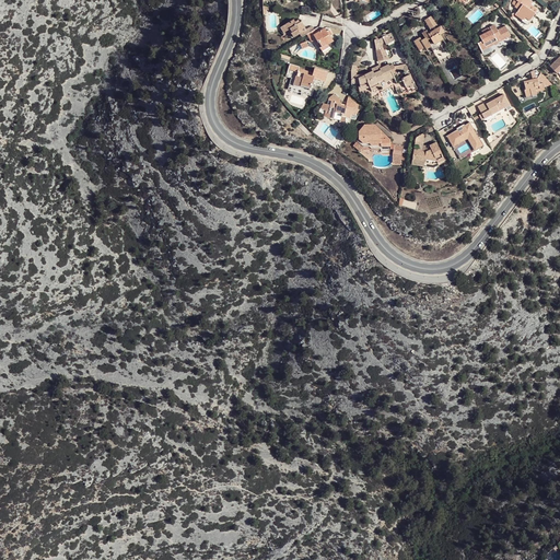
[(518,10),(515,14),(523,20),(525,16),(531,21),(538,10),(533,7),(531,4),(532,2),(528,0),(515,0),(518,2),(515,7),(518,10)]
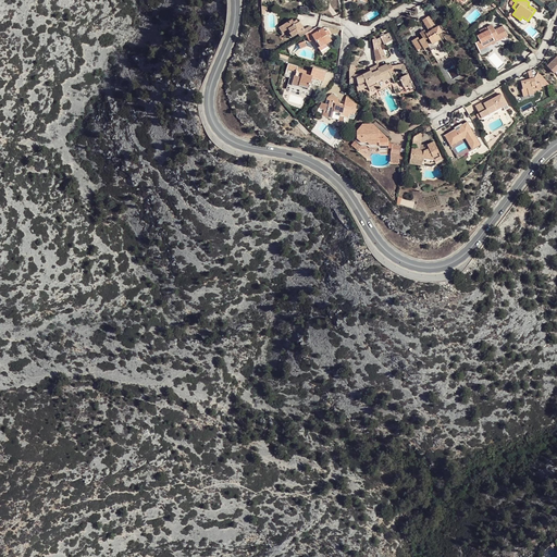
[(429,47),(431,51),(438,46),(436,41),(441,39),(438,35),(442,33),(441,29),(443,28),(440,25),(434,28),(433,26),(434,25),(429,16),(422,20),(429,29),(430,28),(432,29),(426,33),(425,29),(420,32),(423,38),(419,40),(418,37),(412,41),(418,50),(422,48),(424,49),(429,47)]
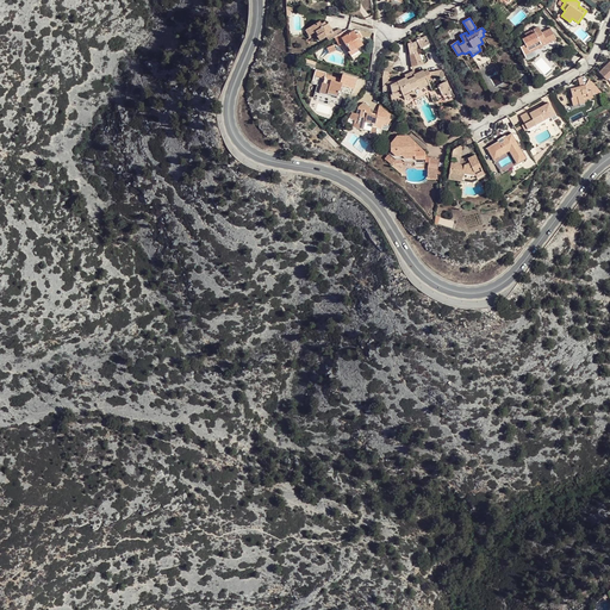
[(359,38),(356,35),(354,30),(349,33),(347,29),(342,32),(340,29),(334,32),(328,24),(327,24),(324,22),(322,24),(319,22),(304,31),(307,37),(315,32),(318,36),(316,37),(318,42),(327,37),(329,41),(334,37),(336,42),(342,38),(344,43),(347,45),(350,51),(349,53),(352,56),(359,51),(358,49),(363,45),(360,38),(359,37),(359,38)]
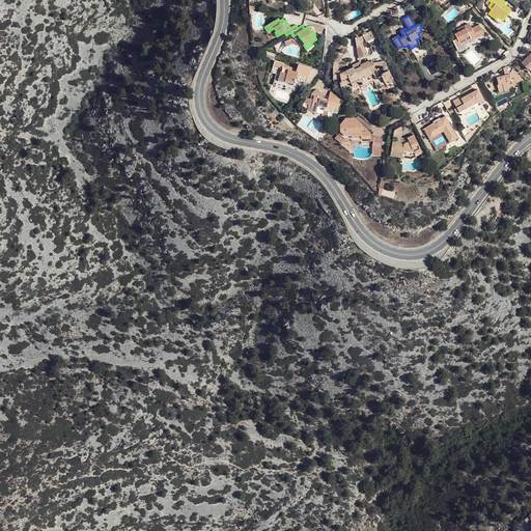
[(476,36),(477,38),(484,34),(480,25),(472,29),(469,24),(457,30),(458,32),(454,34),(457,38),(453,42),(456,49),(460,46),(459,44),(476,36)]
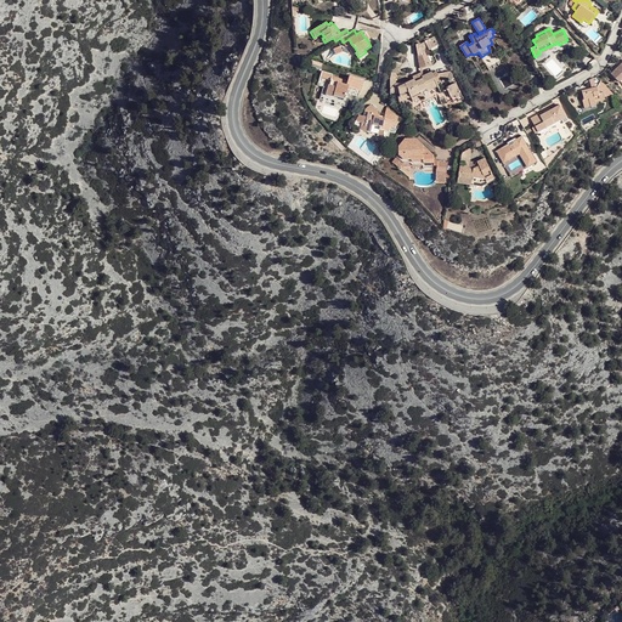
[(419,43),(416,45),(419,68),(433,66),(428,54),(427,54),(425,50),(428,49),(429,50),(439,45),(435,37),(425,41),(420,44),(419,43)]
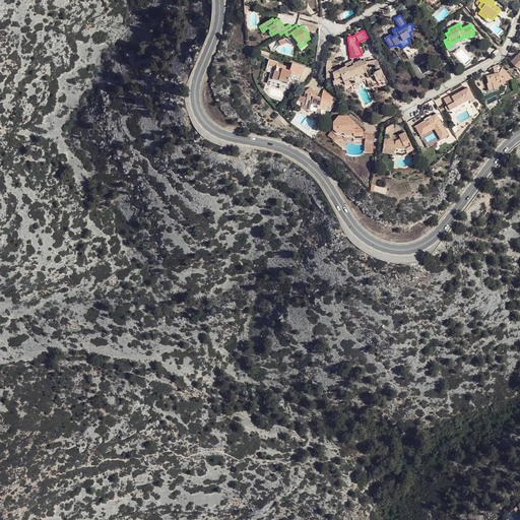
[(456,43),(467,38),(466,36),(450,43),(451,45),(447,48),(448,50),(457,45),(456,43)]
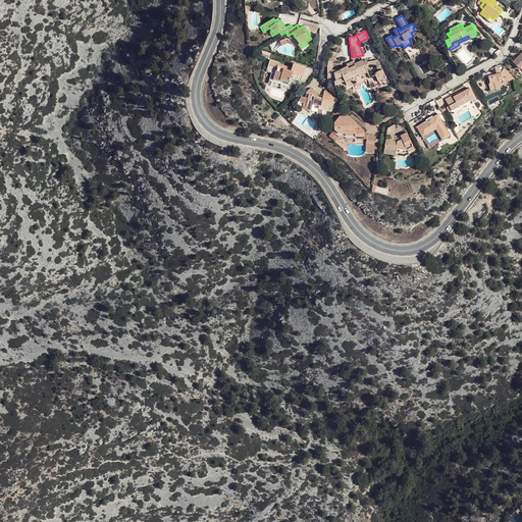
[(418,47),(407,53),(410,58),(421,51),(418,47)]
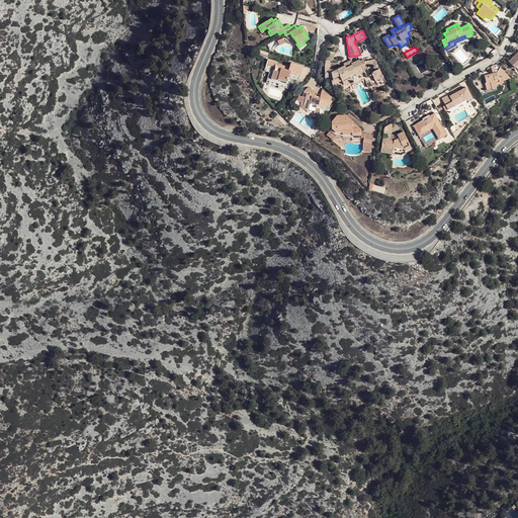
[(334,54),(327,52),(326,60),(326,61),(325,67),(325,78),(332,77),(333,80),(331,80),(333,85),(336,84),(336,83),(342,81),(344,85),(353,80),(351,76),(355,74),(356,76),(364,72),(366,78),(372,75),(375,81),(378,80),(379,81),(384,79),(375,60),(364,62),(363,60),(360,61),(359,60),(351,63),(350,61),(344,64),(345,66),(338,69),(330,69),(330,64),(330,61),(333,62),(334,54)]
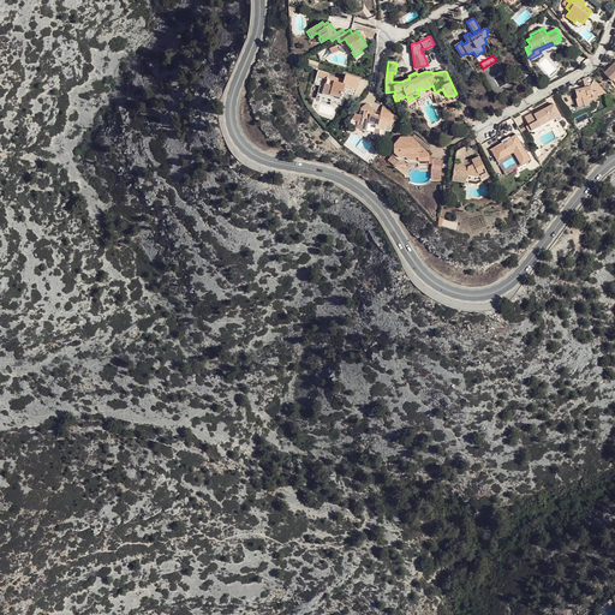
[(614,61),(604,73),(611,81),(614,84),(614,61)]
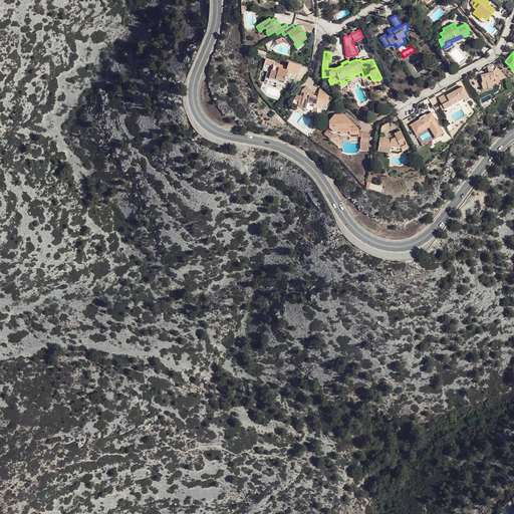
[(280,68),(281,64),(274,62),(275,61),(267,58),(263,70),(268,71),(265,81),(268,82),(269,78),(276,80),(276,79),(285,81),(286,82),(289,75),(297,77),(300,66),(289,62),(287,66),(285,66),(284,69),(280,68)]
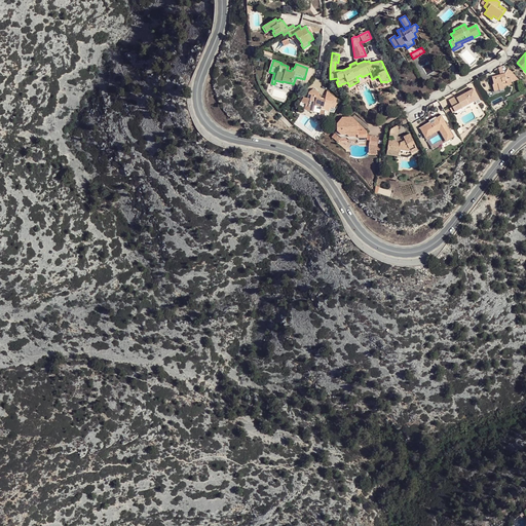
[(497,77),(496,76),(492,77),(494,84),(492,84),(494,90),(499,89),(498,87),(503,86),(512,84),(510,78),(505,79),(504,74),(500,75),(500,76),(497,77)]
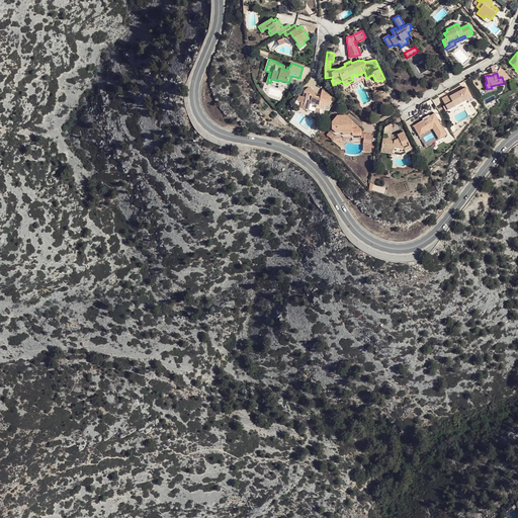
[(450,96),(449,94),(442,98),(445,105),(443,106),(445,111),(450,108),(454,106),(454,104),(460,101),(461,102),(467,98),(466,96),(470,94),(466,87),(458,91),(450,96)]
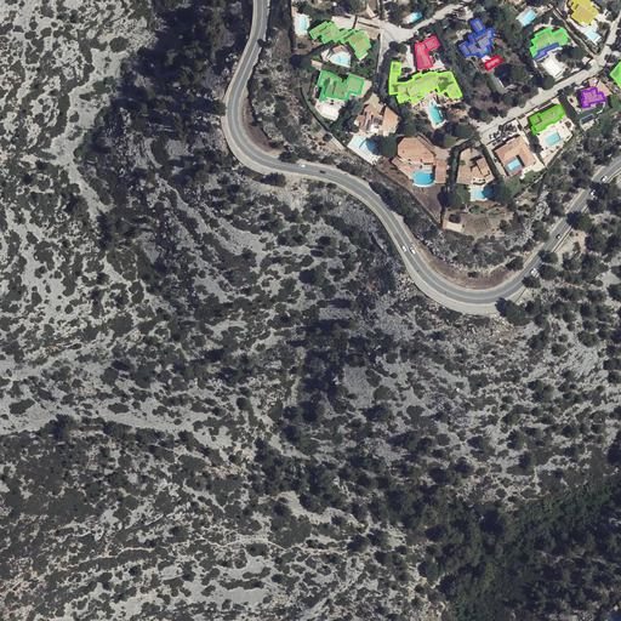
[(386,107),(383,118),(393,120),(396,114),(386,107)]
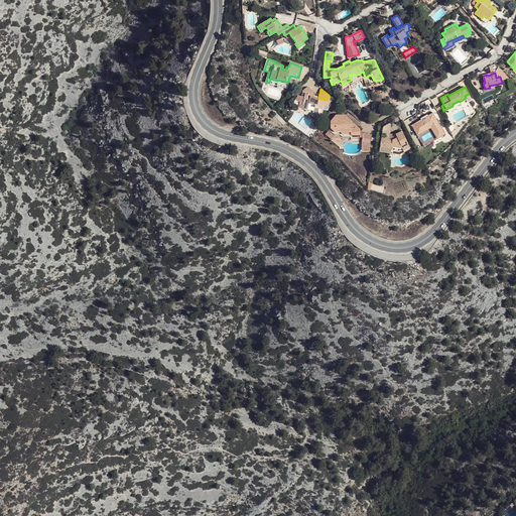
[(314,95),(313,94),(305,93),(304,97),(297,96),(295,100),(299,101),(298,108),(303,109),(307,110),(307,106),(314,108),(313,112),(323,114),(324,109),(323,109),(324,105),(329,106),(331,101),(327,100),(318,98),(314,97),(314,95)]
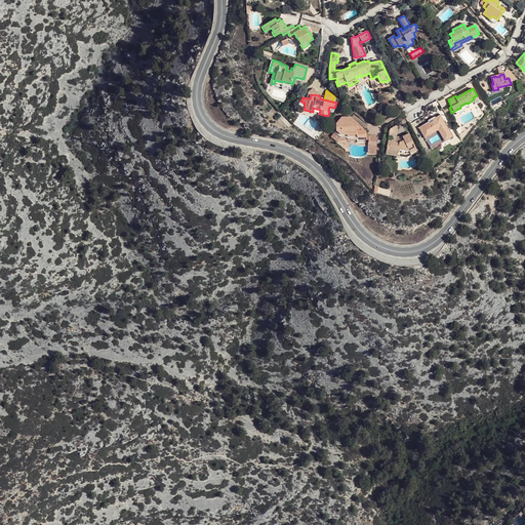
[(456,110),(451,113),(452,114),(453,116),(463,110),(465,110),(467,109),(468,108),(469,106),(479,99),(477,95),(473,97),(474,99),(468,104),(467,103),(460,106),(460,108),(456,110)]
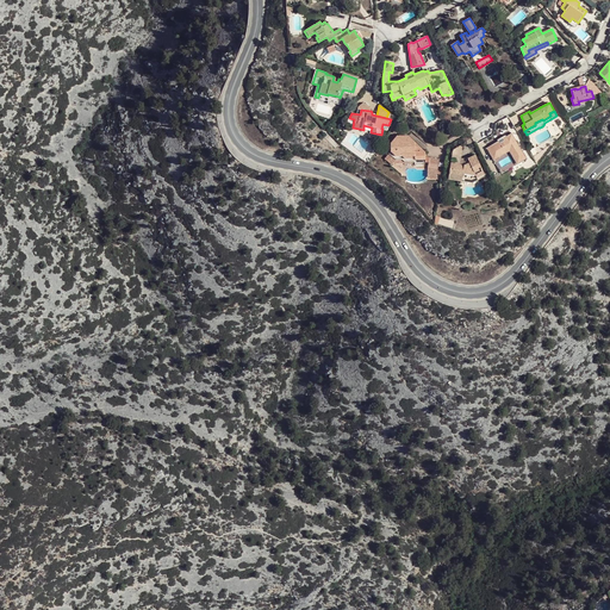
[(524,131),(522,125),(516,129),(520,136),(526,132),(524,131)]
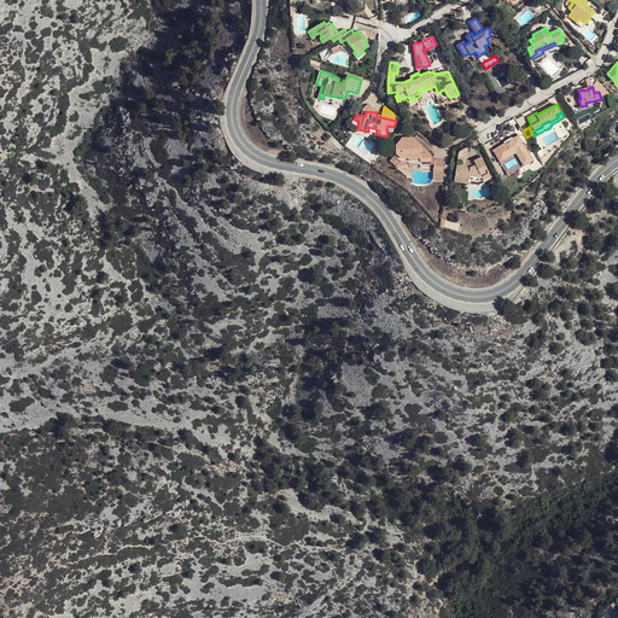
[(506,145),(505,143),(493,150),(497,158),(501,156),(502,158),(511,152),(512,155),(518,151),(523,159),(525,158),(529,164),(534,161),(518,135),(513,138),(509,140),(511,143),(506,145)]
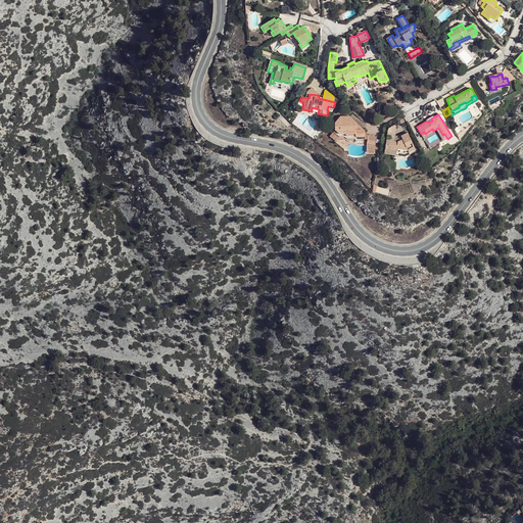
[(355,130),(355,122),(350,116),(340,116),(335,123),(335,127),(335,130),(333,132),(339,136),(339,137),(340,137),(345,137),(346,139),(355,139),(355,141),(363,141),(365,139),(365,134),(360,130),(355,130)]
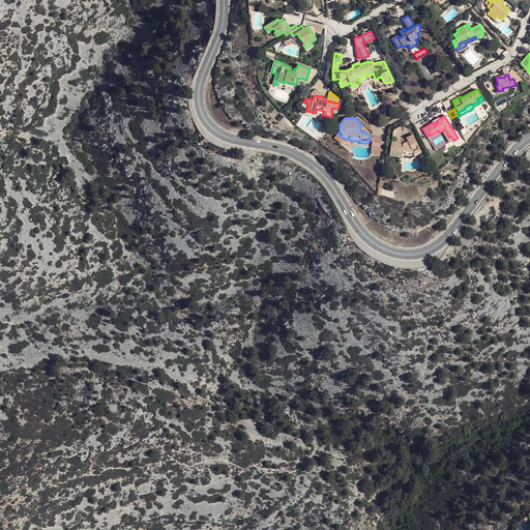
[(370,133),(360,123),(360,131),(364,131),(370,136),(370,133)]
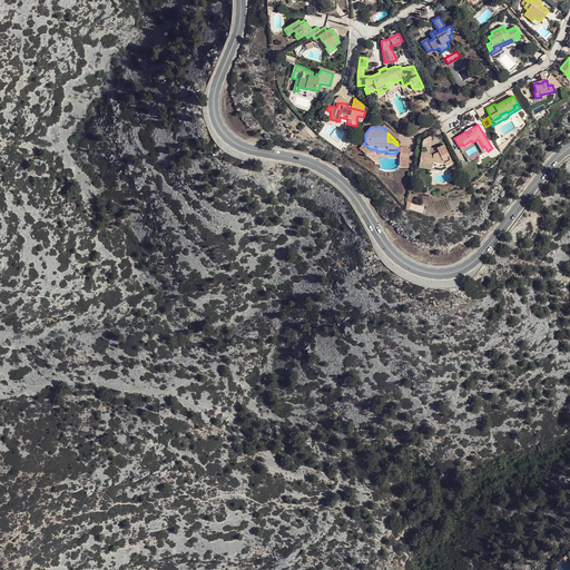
[(430,148),(431,147),(433,135),(423,140),(422,147),(426,148),(430,148)]
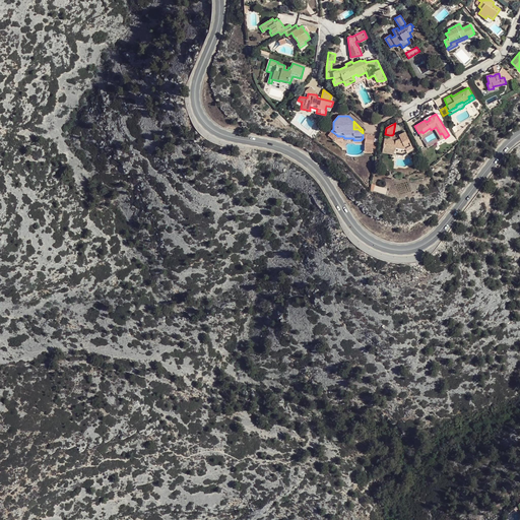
[(441,140),(445,138),(442,133),(440,134),(436,127),(431,130),(430,128),(423,133),(421,131),(418,133),(420,137),(434,129),(441,140)]
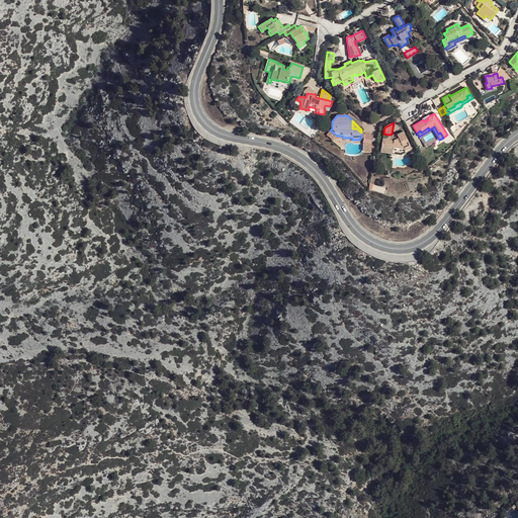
[(344,139),(352,140),(352,138),(343,138),(342,136),(337,136),(336,136),(336,135),(330,131),(327,135),(333,140),(333,139),(344,139)]
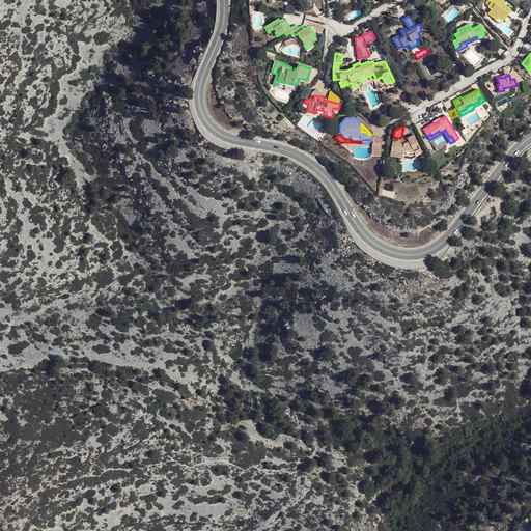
[(404,144),(392,142),(391,149),(396,150),(396,152),(403,152),(403,150),(414,152),(415,155),(421,151),(414,135),(408,138),(407,138),(408,139),(409,142),(404,144)]
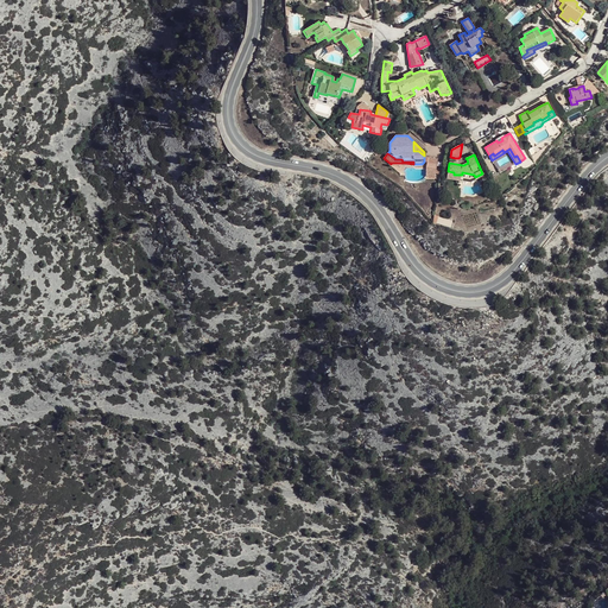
[(381,526),(386,534),(394,530),(390,521),(381,526)]
